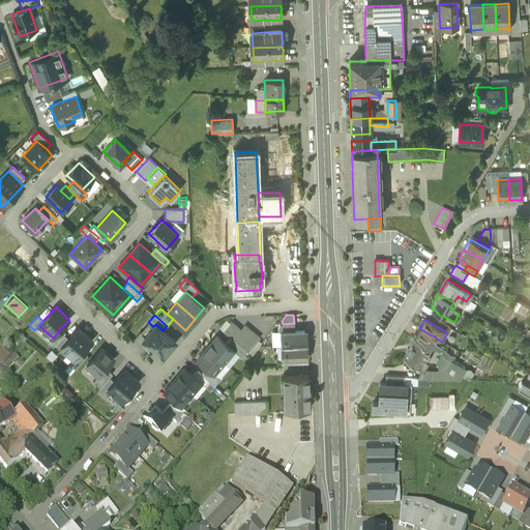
[(450,327),(439,321),(436,326),(447,332),(450,327)]
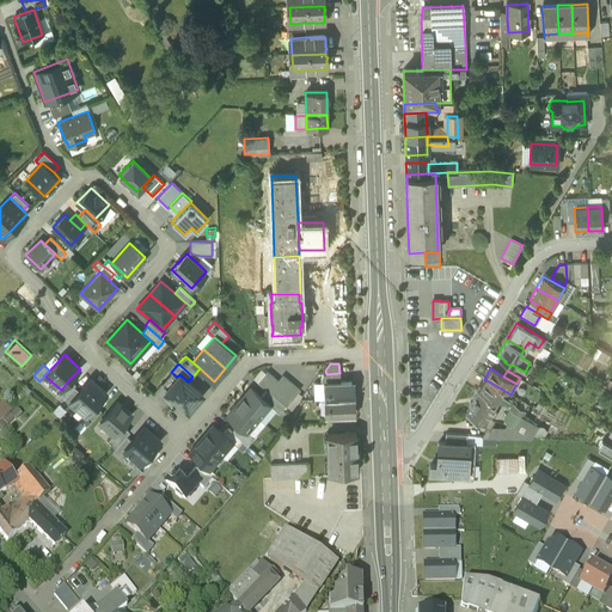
[(267,372),(258,383),(267,390),(286,405),(299,390),(283,375),(279,381),(267,372)]
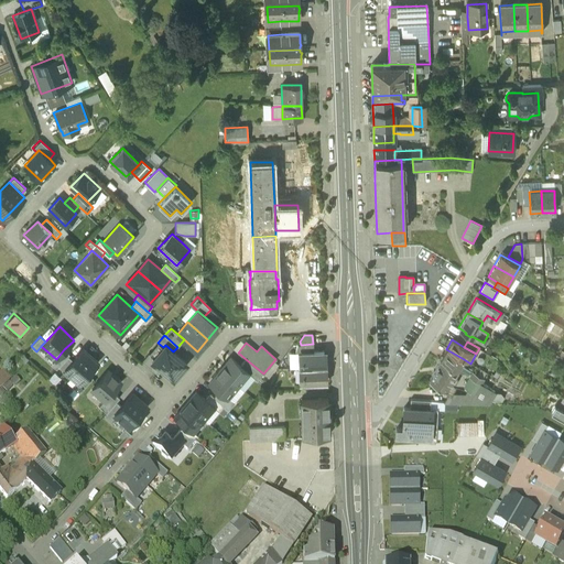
[(173,351),(165,345),(163,347),(153,358),(151,360),(161,369),(173,379),(186,364),(173,351)]
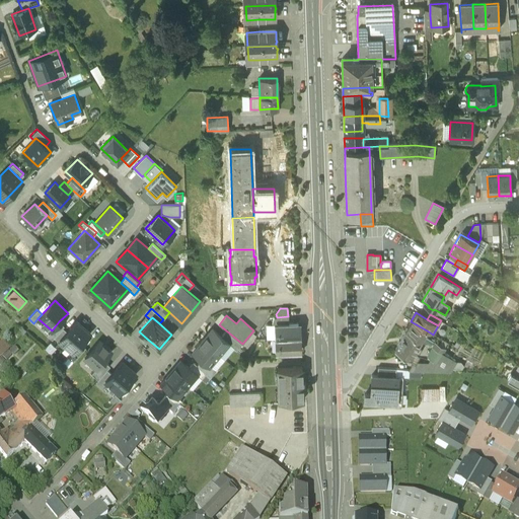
[(64,326),(59,321),(52,330),(48,336),(52,340),(55,337),(63,327),(64,326)]
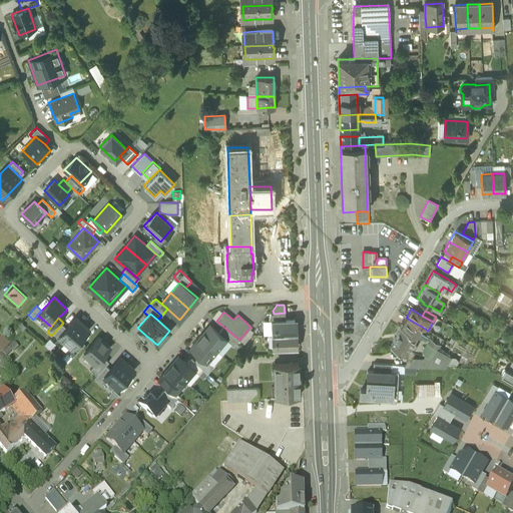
[(89,330),(75,318),(66,328),(58,337),(71,349),(80,340),(89,330)]
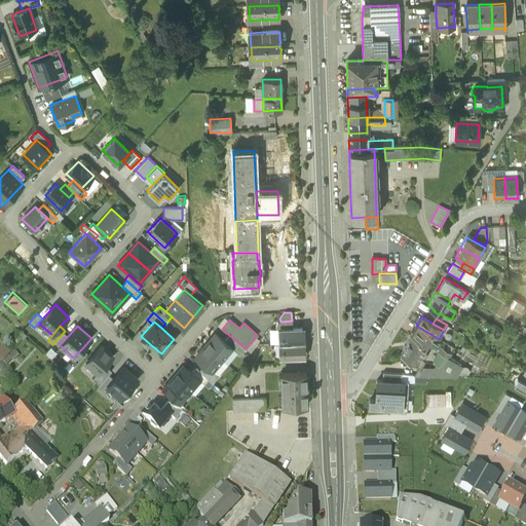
[(433,335),(416,326),(410,335),(426,345),(433,335)]
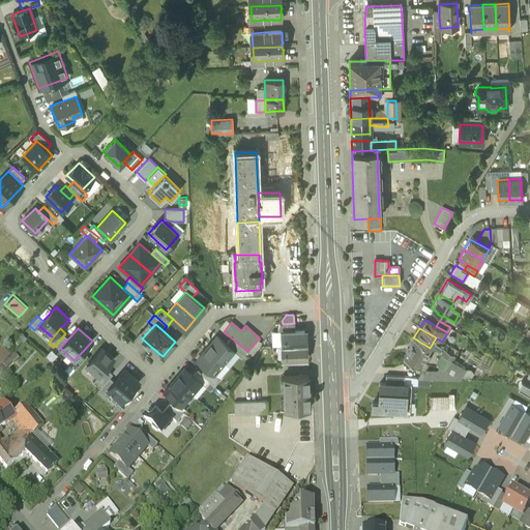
[(294,330),(283,331),(283,346),(304,345),(304,330),(294,330)]
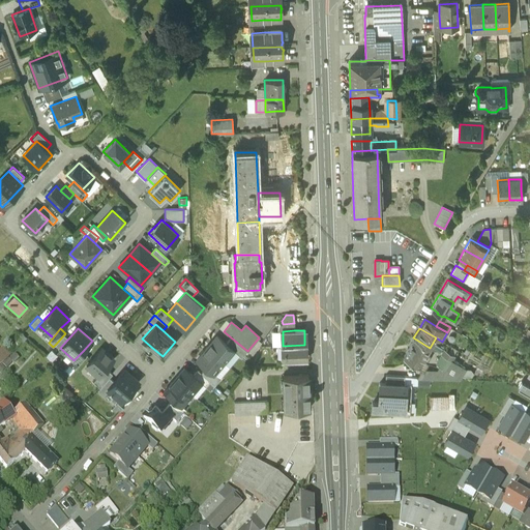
[(140,332),(134,340),(147,351),(151,347),(142,339),(144,336),(140,332)]
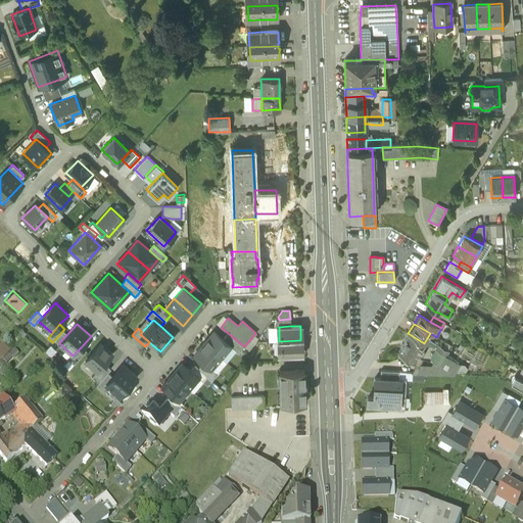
[(59,343),(67,334),(63,330),(55,339),(59,343)]
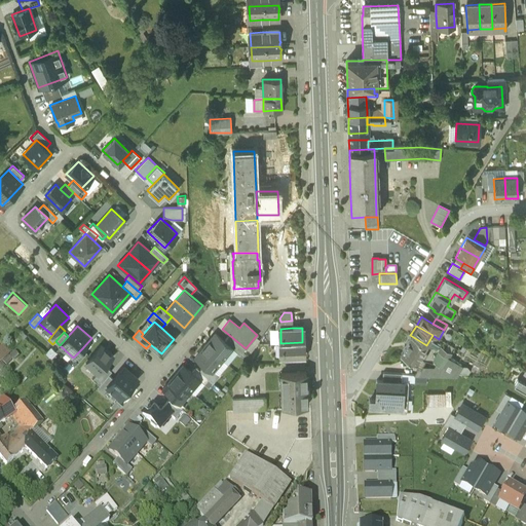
[(215,334),(205,345),(222,360),(232,348),(224,341),(215,334)]
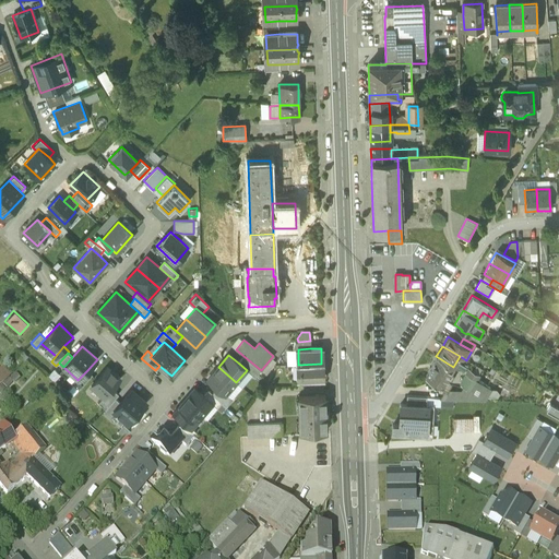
[(256,377),(261,370),(244,356),(238,363),(247,370),(256,377)]
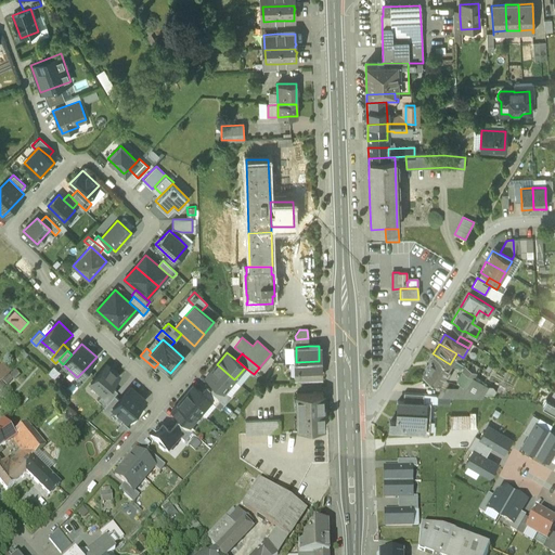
[(450,364),(433,353),(422,373),(439,383),(448,369),(450,364)]
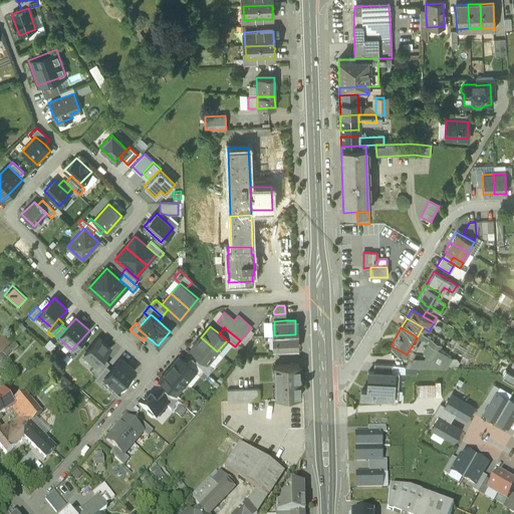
[(295,334),(274,335),(275,349),(296,348),(295,334)]
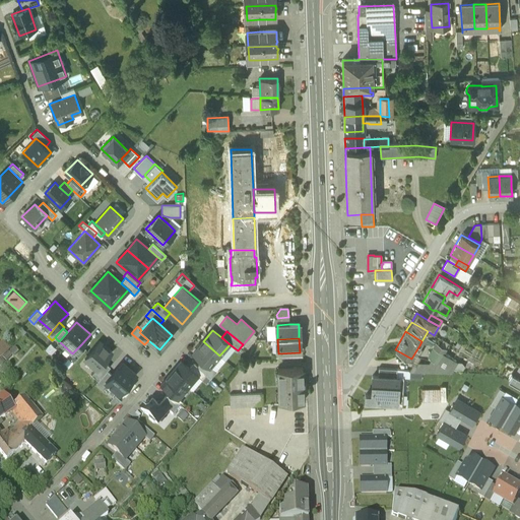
[(4,340),(0,343),(0,354),(3,358),(11,348),(4,340)]
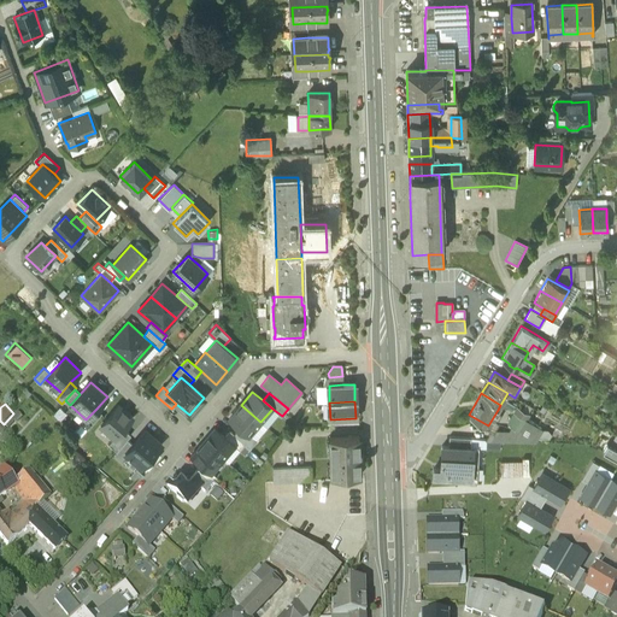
[(131,417),(118,405),(100,425),(115,438),(123,428),(131,417)]
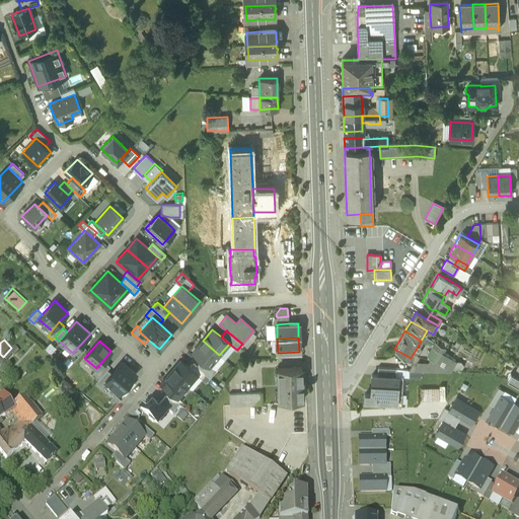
[(219,355),(203,341),(193,353),(202,360),(209,367),(219,355)]
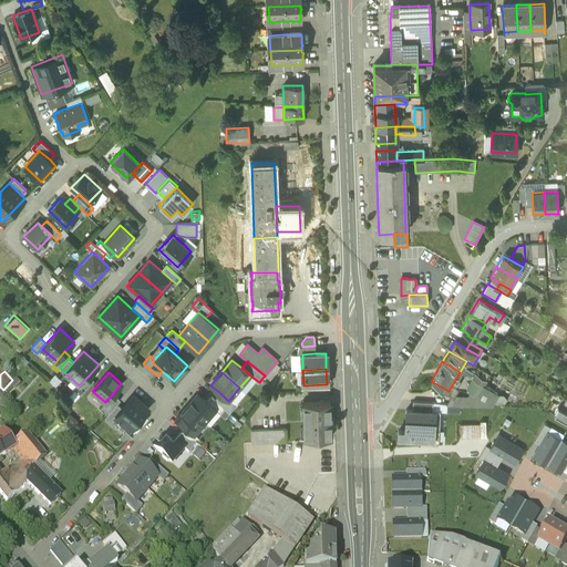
[(487,381),(475,373),(472,379),(484,387),(487,381)]
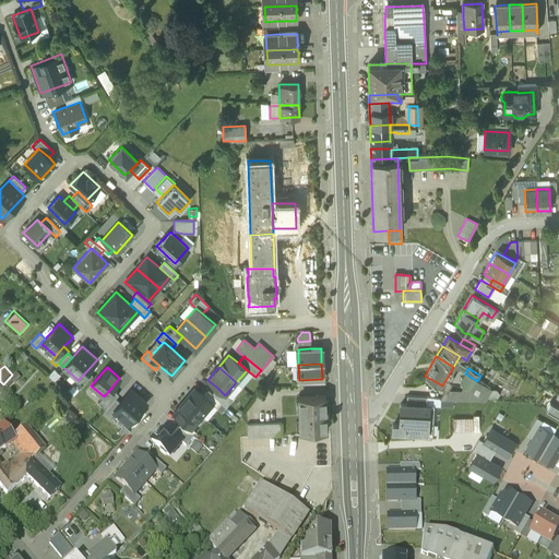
[(92,375),(87,370),(78,380),(74,384),(79,389),(92,375)]
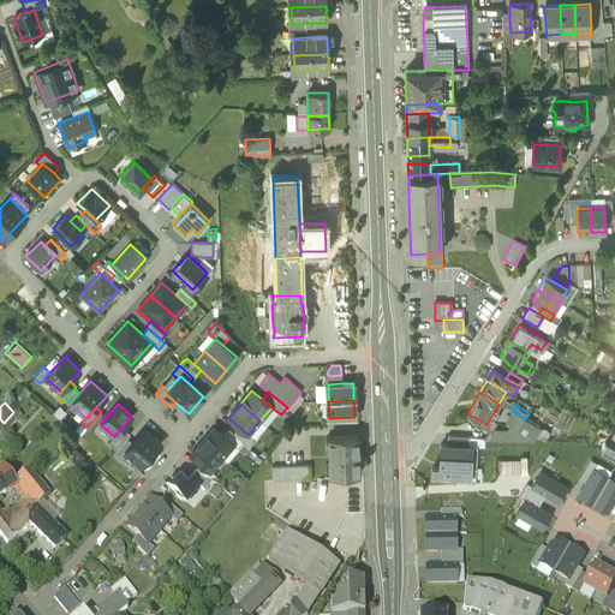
[(496,408),(487,424),(490,427),(491,428),(496,418),(494,417),(499,410),(496,408)]
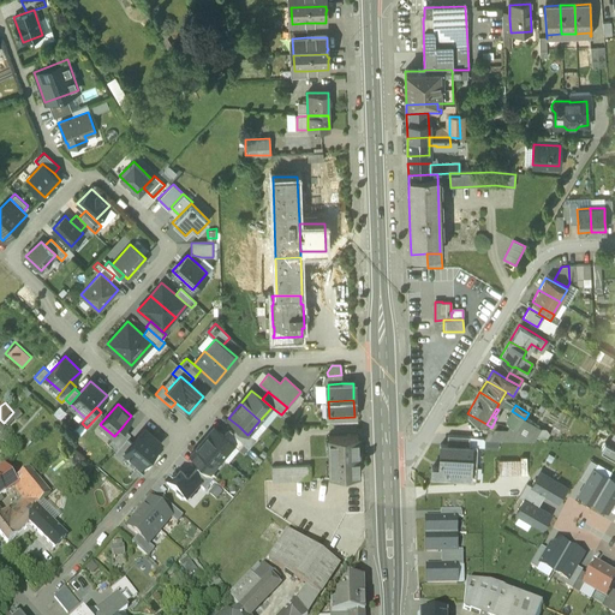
[(525,419),(512,411),(506,421),(519,429),(525,419)]
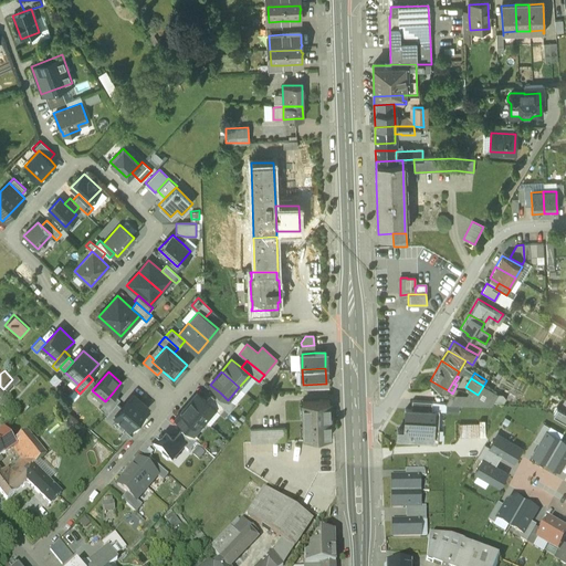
[(478,395),(465,387),(457,385),(452,394),(451,392),(446,404),(492,405),(498,395),(483,386),(478,395)]
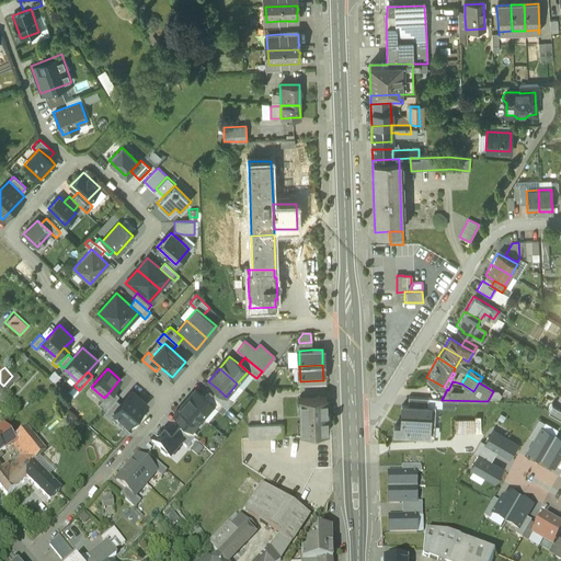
[(99,404),(105,411),(115,399),(118,396),(112,389),(104,398),(99,404)]
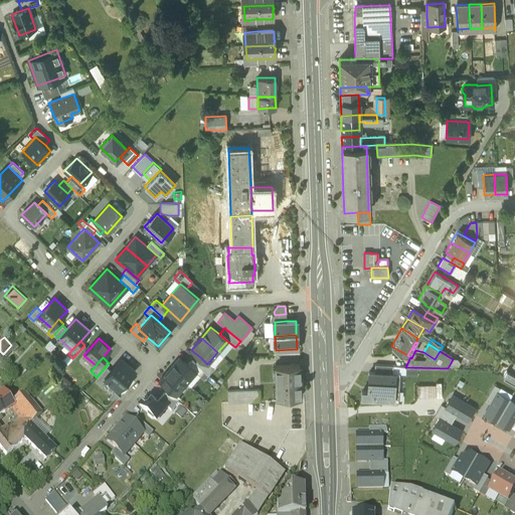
[(207,364),(200,357),(195,363),(208,374),(213,369),(207,364)]
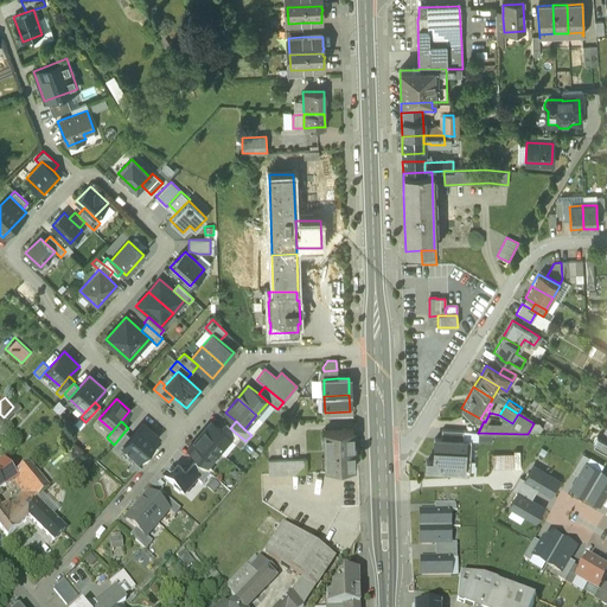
[(159,436),(142,422),(131,436),(122,446),(126,448),(139,460),(159,436)]
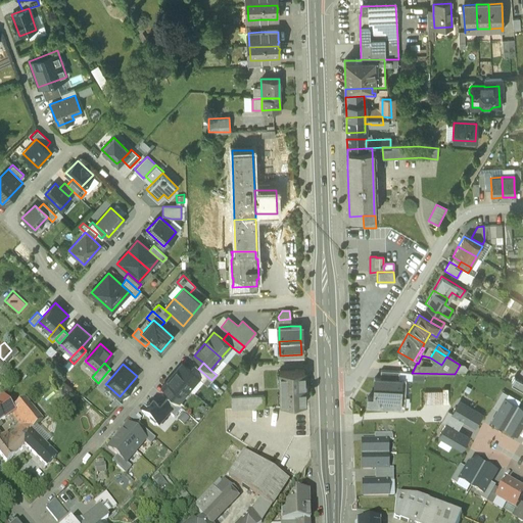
[(182,364),(172,375),(189,389),(199,378),(190,371),(182,364)]
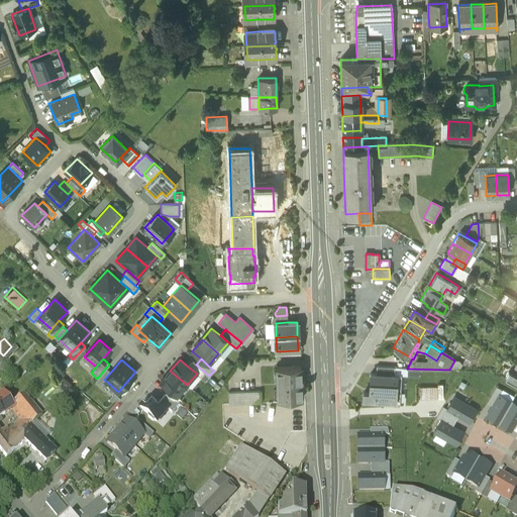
[(192,362),(188,367),(197,374),(205,381),(209,376),(196,365),(192,362)]
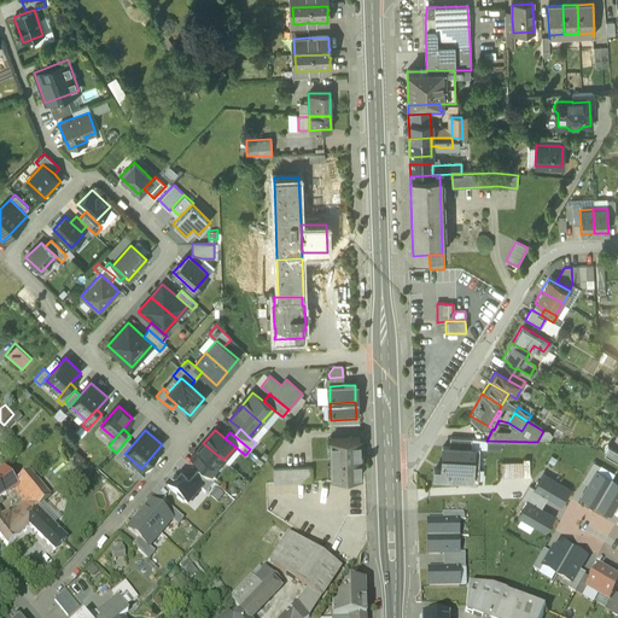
[(360,437),(330,438),(331,477),(361,476),(360,437)]
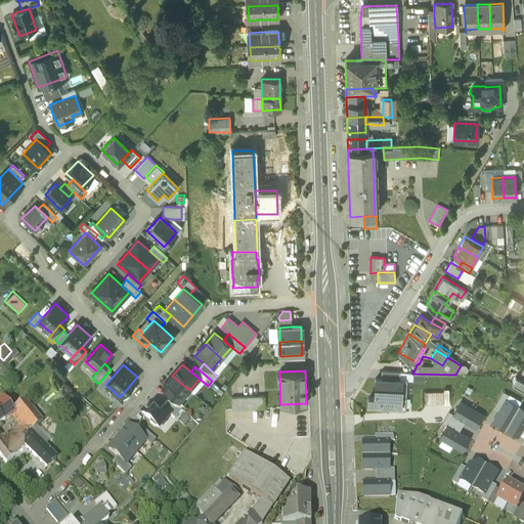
[(382,370),(381,379),(399,380),(400,372),(382,370)]
